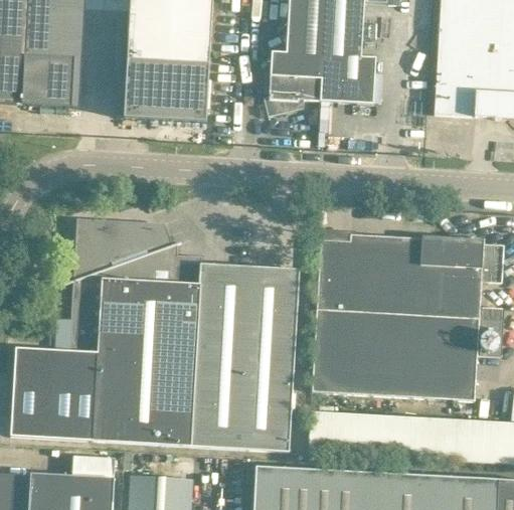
[(0,100),(70,105),(73,55),(24,52),(26,0),(0,0),(0,100)]
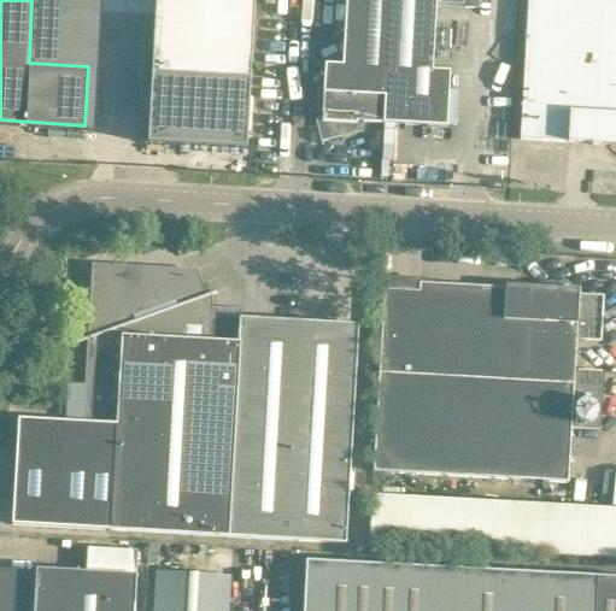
[(156,0),(147,139),(246,144),(253,0),(156,0)]
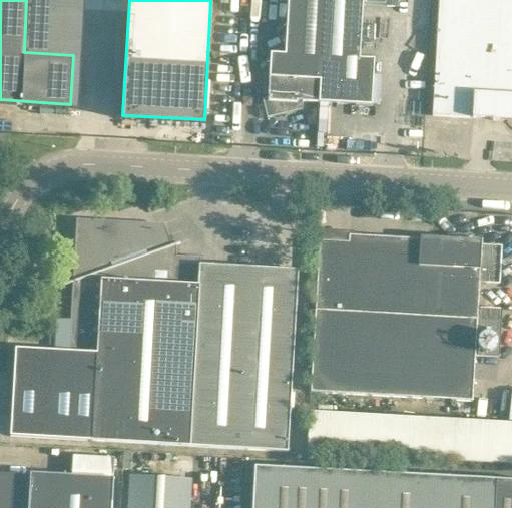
[(319,98),(324,0),(287,0),(284,50),(270,49),(267,94),(262,96),(266,113),(296,106),(297,97),(319,98)]
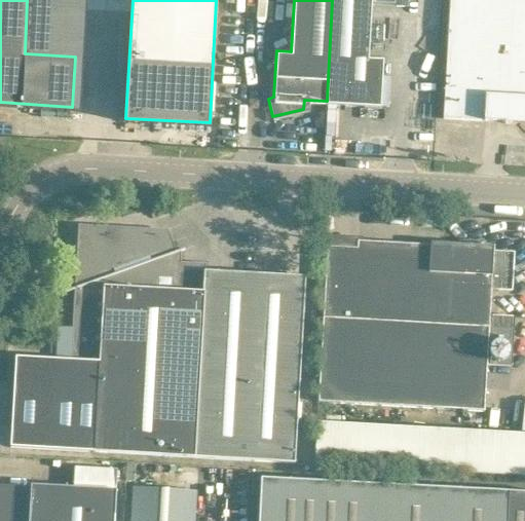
[(332,0),(327,101),(380,104),(382,57),(368,56),(371,0),(394,0),(332,0)]
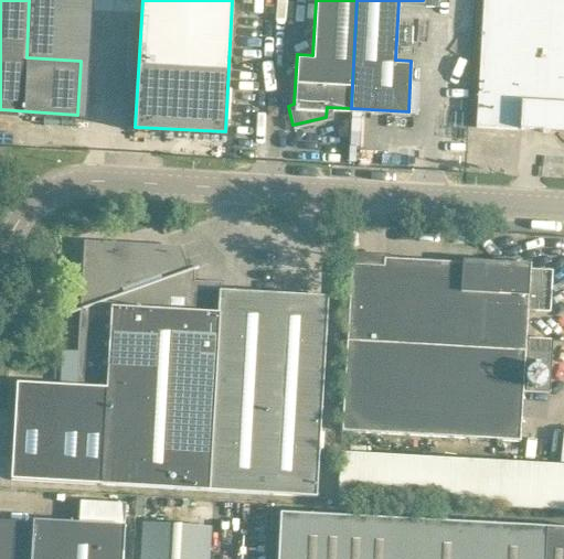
[(482,0),(476,122),(563,127),(563,0),(482,0)]
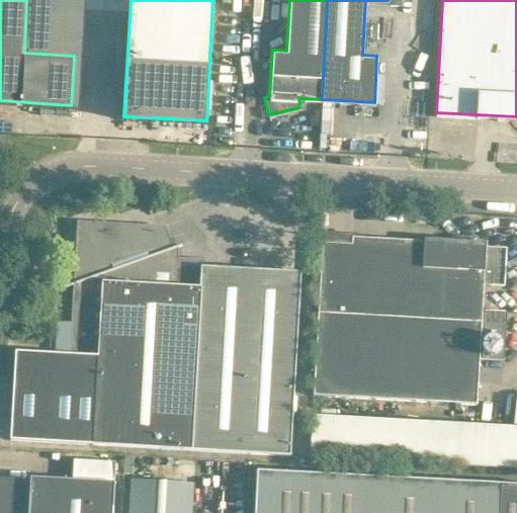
[(11,417),(9,436),(92,441),(192,446),(289,452),(299,288),(300,268),(201,263),(202,256),(177,254),(178,243),(181,242),(181,241),(165,246),(156,222),(76,218),(73,279),(73,281),(69,348),(69,350),(15,347),(12,396),(11,417)]
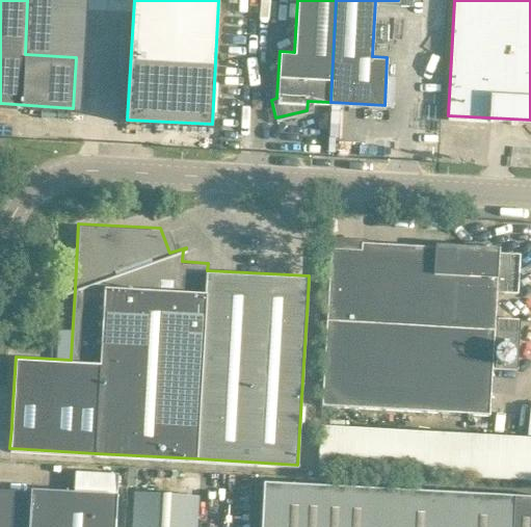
[(361,246),(329,245),(328,266),(321,402),(489,413),(492,365),(516,366),(519,328),(494,327),(496,289),(516,290),(519,251),(499,249),(499,245),(435,241),(434,243),(361,239),(361,246)]
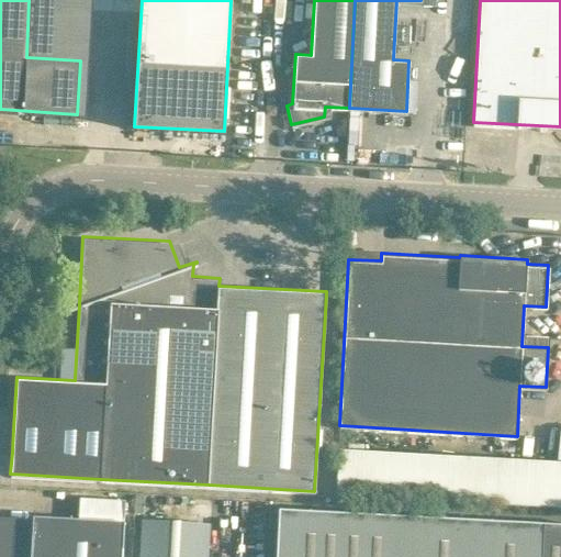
[(335,492),(560,504),(560,460),(338,448),(335,492)]
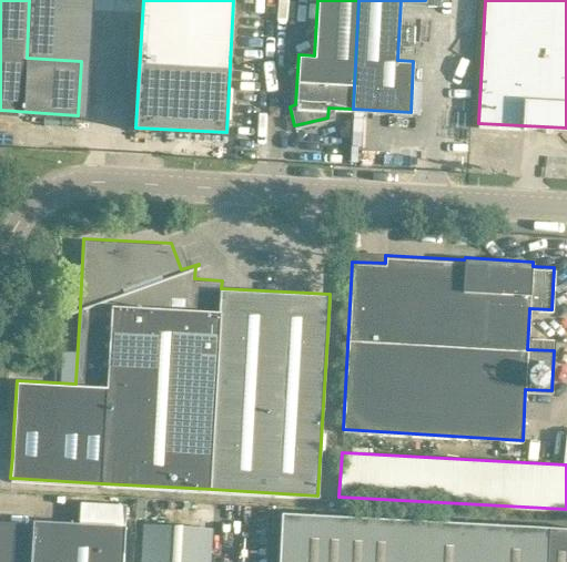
[(0,561),(122,561),(125,523),(124,523),(125,502),(80,500),(79,521),(32,519),(32,521),(0,519),(0,561)]
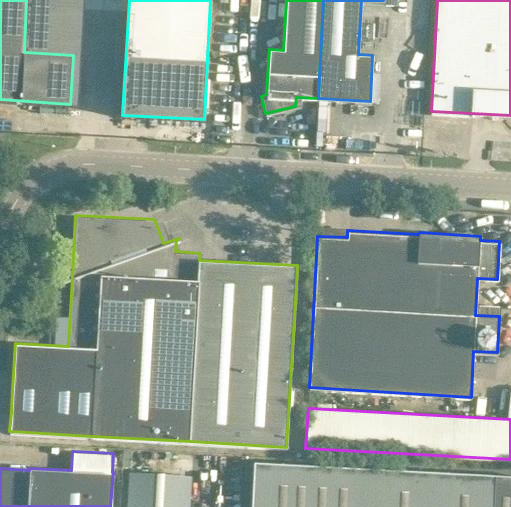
[(371,506),(373,469),(251,465),(249,506),(371,506)]
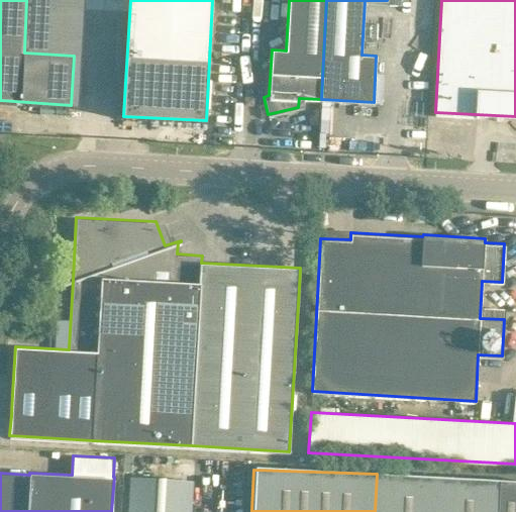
[(435,511),(437,477),(377,474),(375,511),(435,511)]
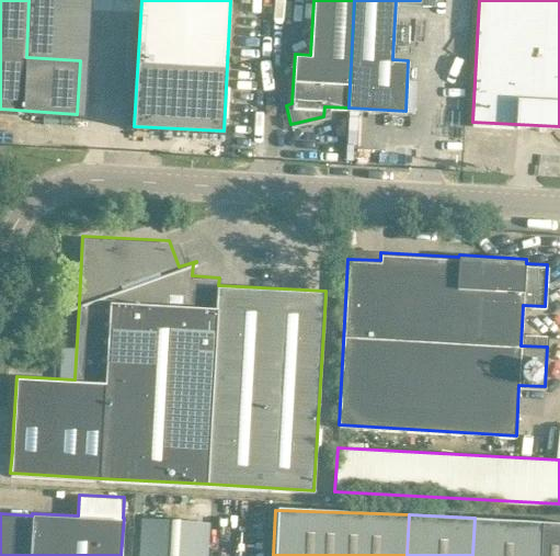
[(138,555),(206,555),(209,520),(141,515),(138,555)]
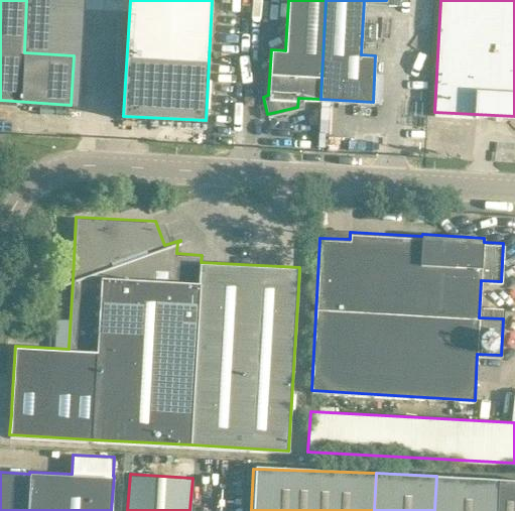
[(514,510),(514,478),(498,478),(436,476),(434,510),(514,510)]
